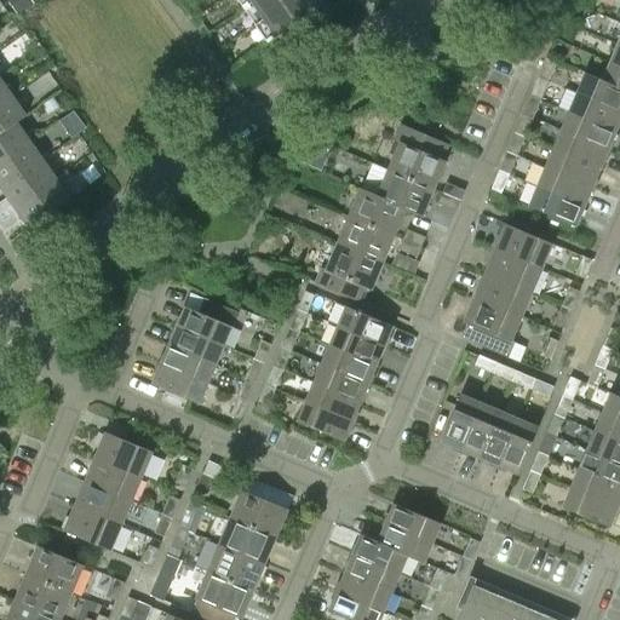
[(248,0),(275,38),(304,17),(311,28),(331,13),(323,3),(316,7),(311,0),(248,0)]
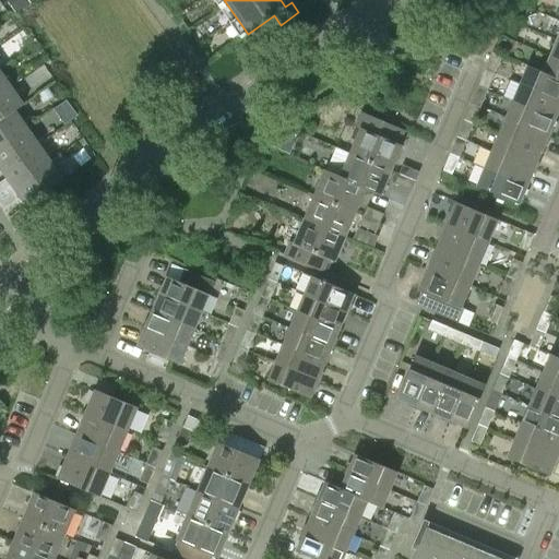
[(18,2),(12,6),(16,12),(22,9),(18,2)]
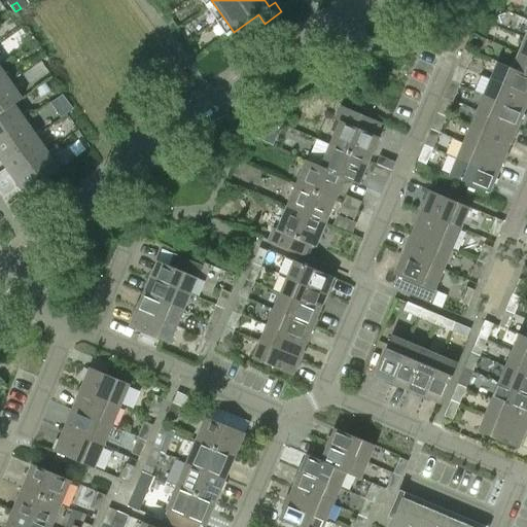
[(526,38),(524,38),(518,54),(526,57),(526,38)]
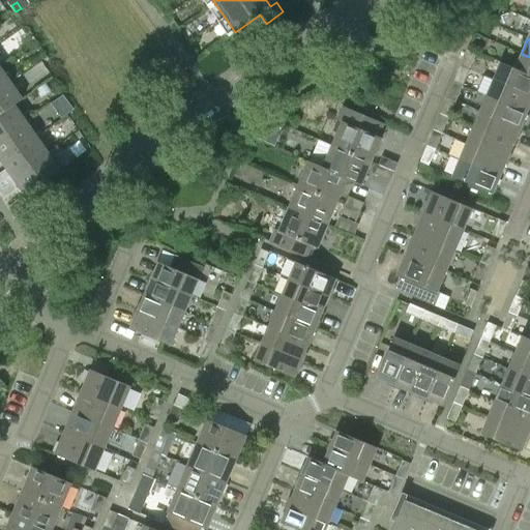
[(467,50),(460,66),(469,69),(475,54),(467,50)]
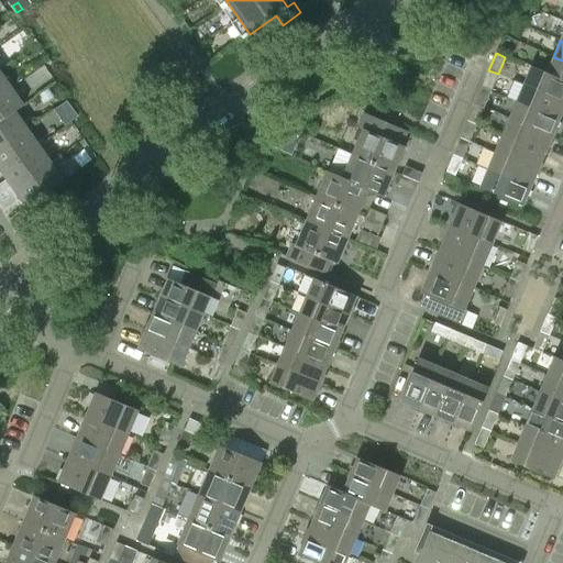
[(562,61),(553,57),(547,73),(545,74),(562,81),(562,61)]
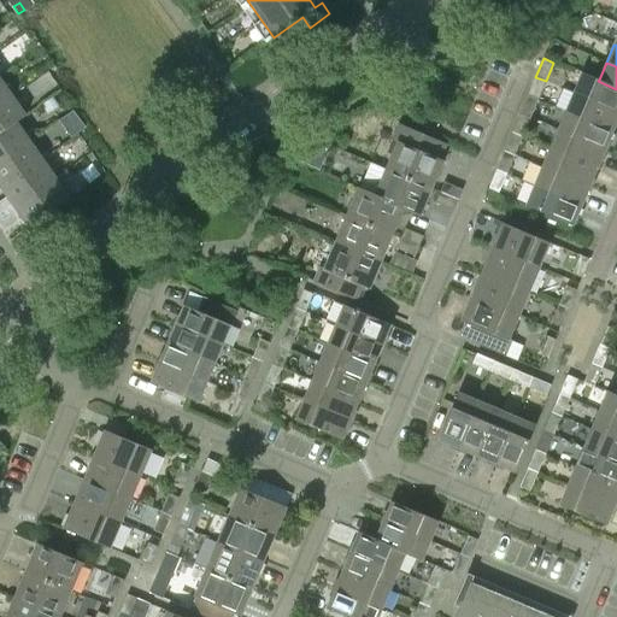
[(616,89),(598,81),(599,80),(582,74),(574,93),(616,111),(616,89)]
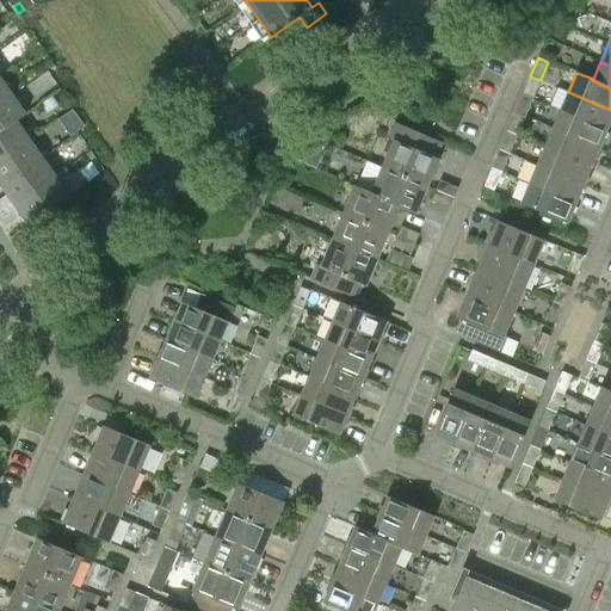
[(532,99),(541,80),(530,76),(523,94),(532,99)]
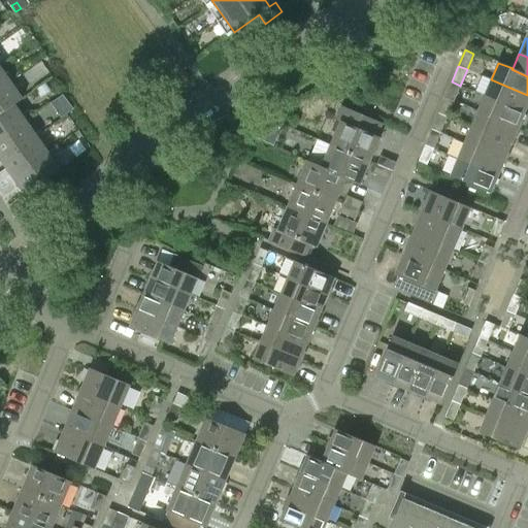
[(0,89),(10,83),(0,67),(0,89)]
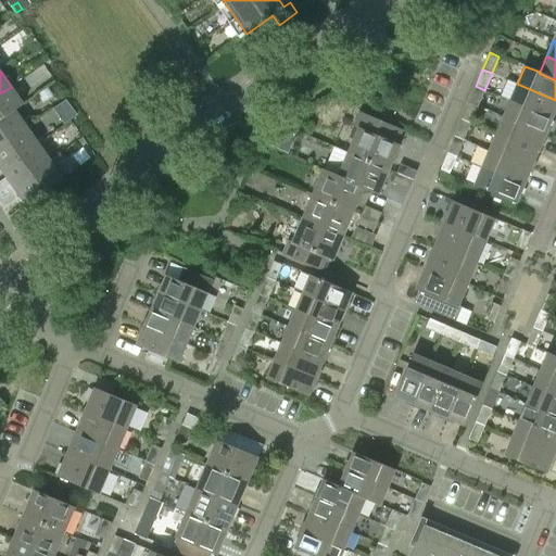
[(555,108),(555,100),(517,84),(509,100),(552,118),(555,108)]
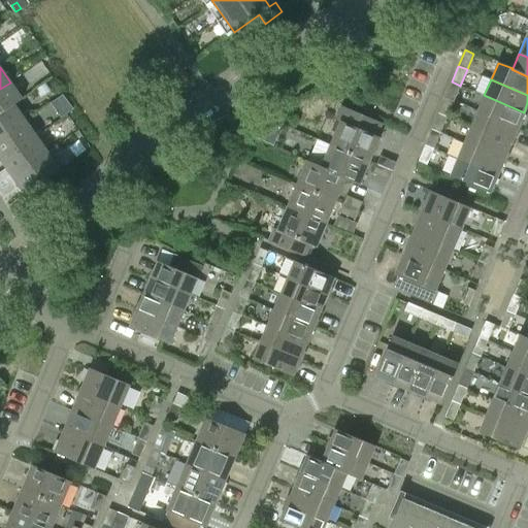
[(454,101),(460,86),(452,81),(444,98),(454,101)]
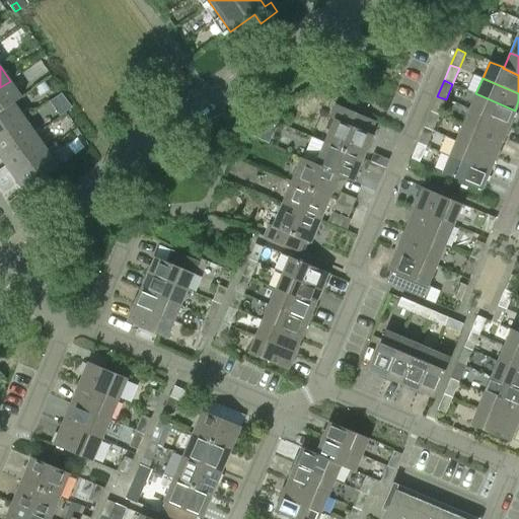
[(0,110),(13,102),(14,103),(21,97),(10,81),(0,87),(0,110)]
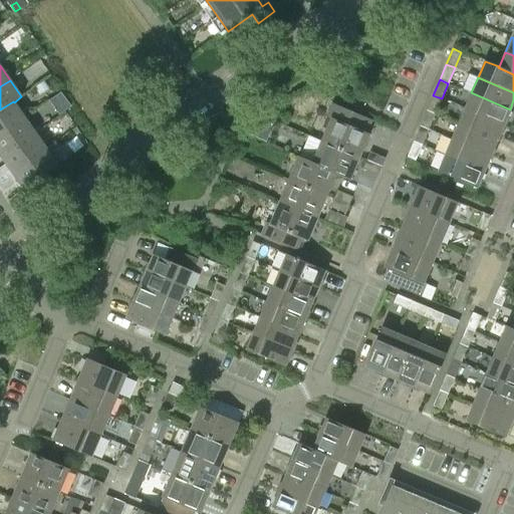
[(43,81),(35,87),(40,94),(48,88),(49,88),(44,81),(43,81)]
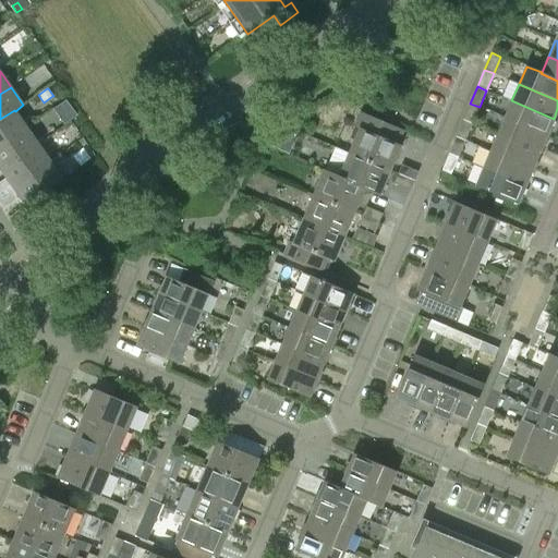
[(554,119),(511,100),(505,118),(546,135),(554,119)]
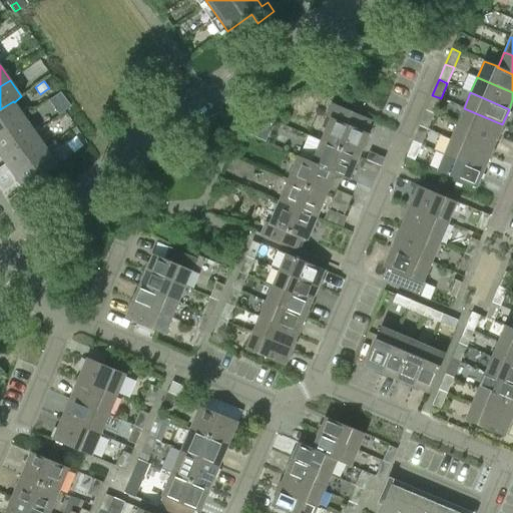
[(434,114),(441,98),(432,95),(426,110),(434,114)]
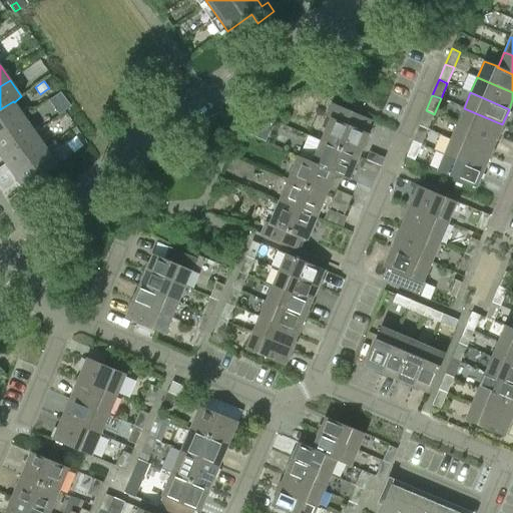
[(0,133),(24,116),(14,102),(13,101),(0,109),(0,133)]
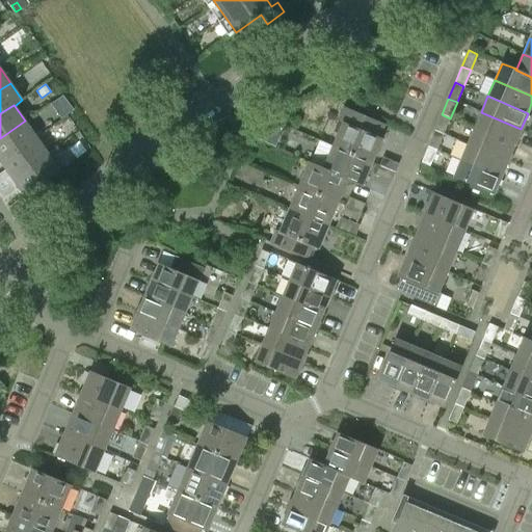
[(342,124),(333,147),(372,163),(381,139),(378,137),(383,125),(344,108),(338,122),(342,124)]
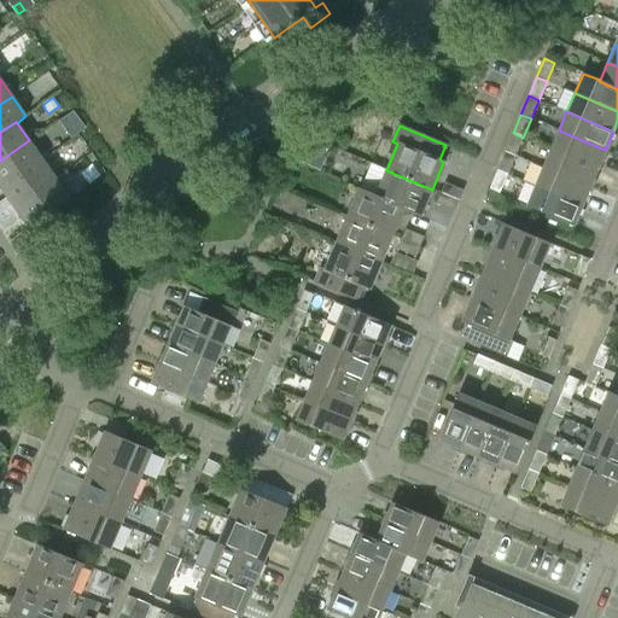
[(605,150),(559,130),(551,149),(598,169),(605,150)]
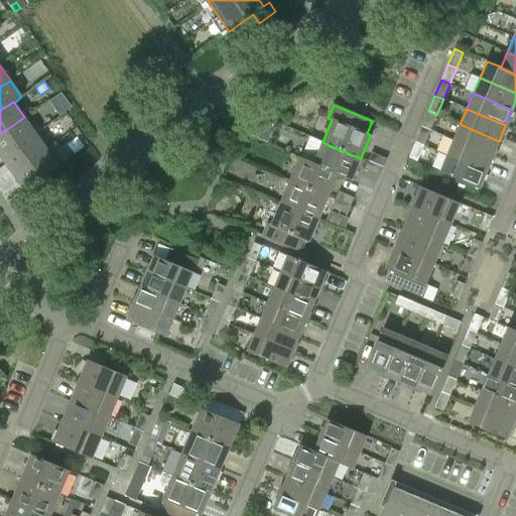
[(429,130),(436,115),(428,111),(421,127),(429,130)]
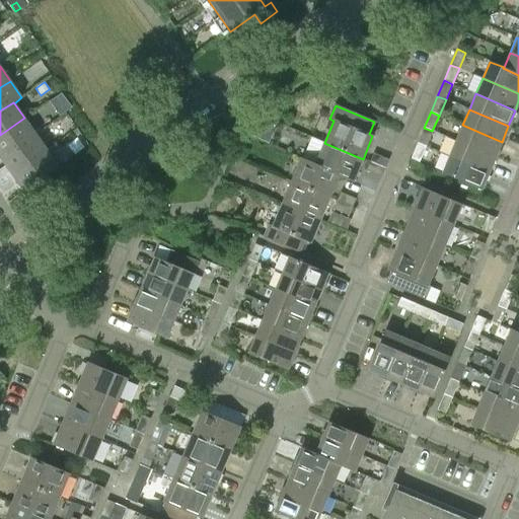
[(0,157),(0,158),(35,134),(24,118),(0,135),(0,157)]
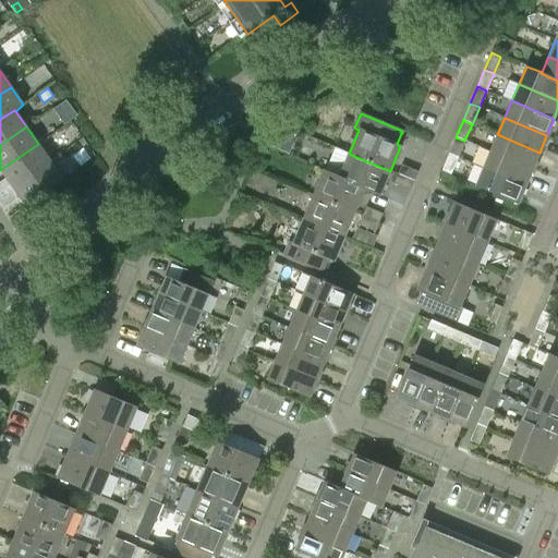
[(540,153),(497,134),(490,152),(532,169),(540,153)]
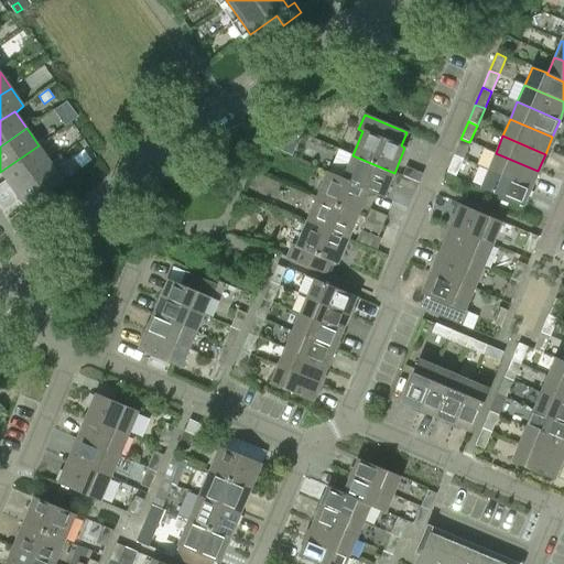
[(461,139),(454,155),(463,160),(469,142),(461,139)]
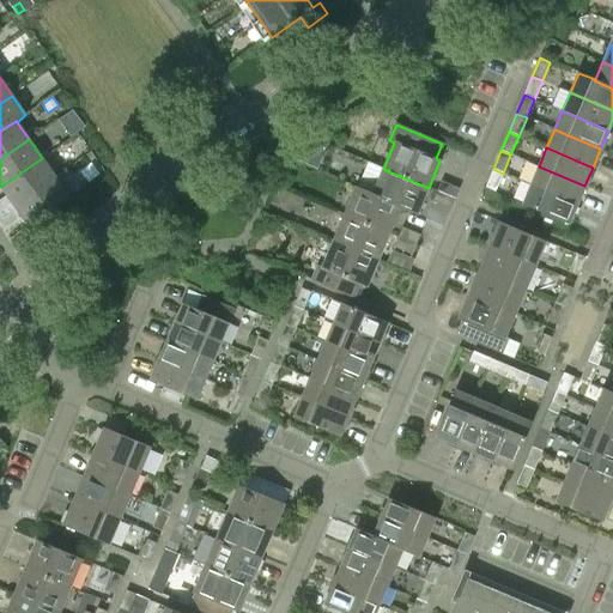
[(303,155),(296,159),(317,169),(320,162),(303,155)]
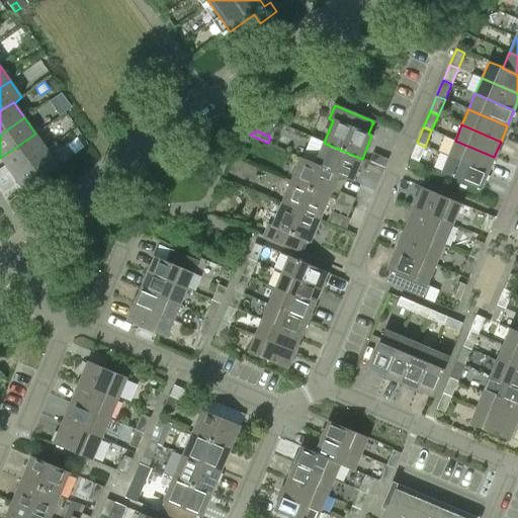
[(0,182),(47,150),(35,134),(0,158),(5,165),(0,169),(0,182)]
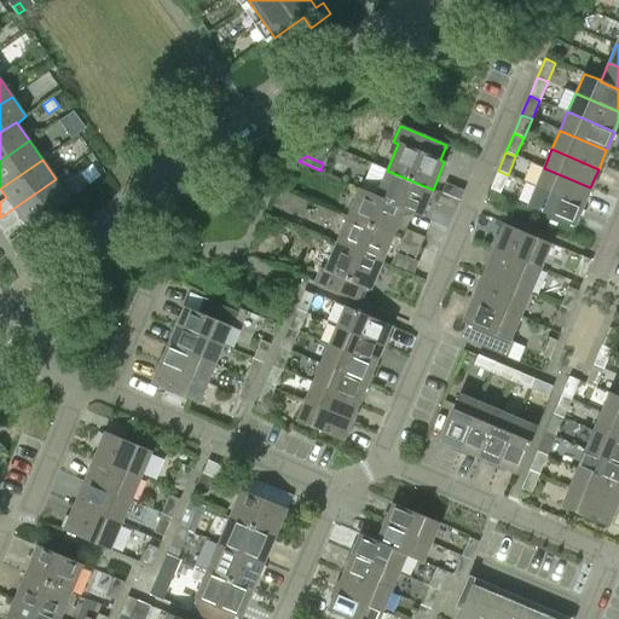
[(544,168),(536,186),(583,207),(590,187),(544,168)]
